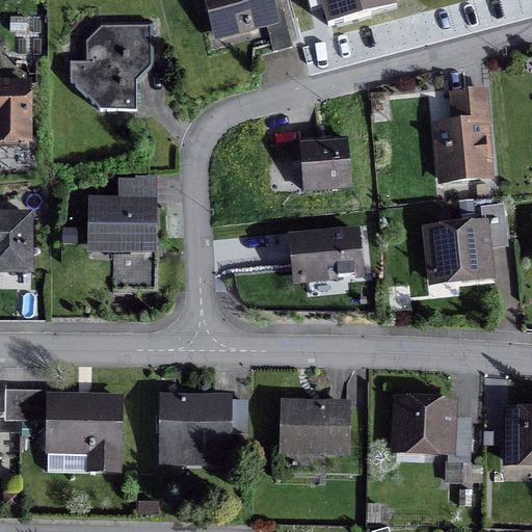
[(207,0),(216,32),(241,25),(243,30),(264,25),(272,54),(290,49),(281,12),(269,16),(265,0),(207,0)]
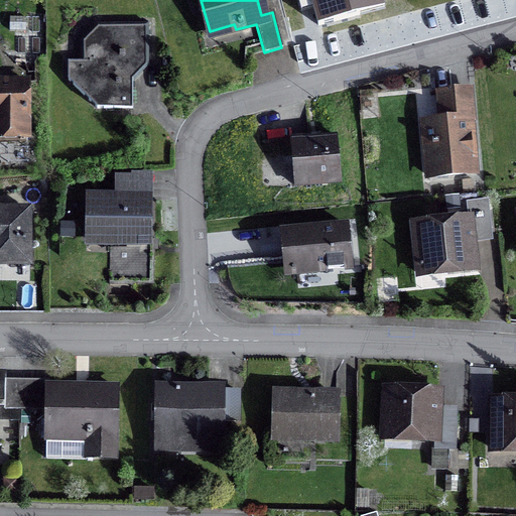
[(67,81),(95,110),(130,110),(130,60),(147,60),(146,24),(106,25),(94,36),(94,55),(87,62),(67,62),(67,81)]
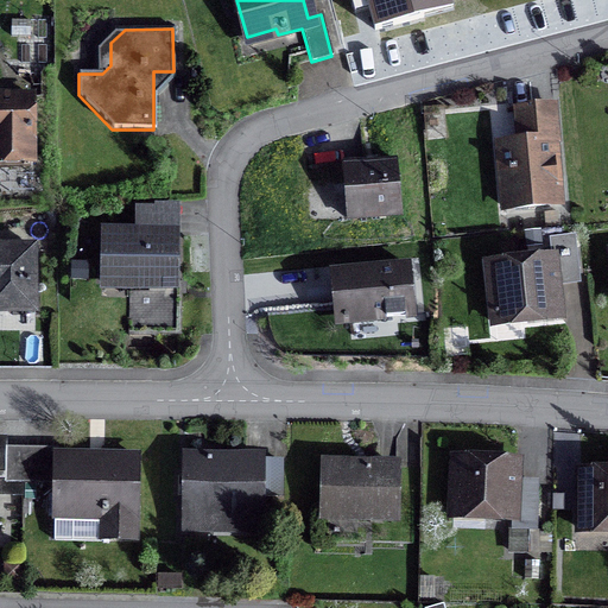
[(31,97),(0,97),(0,163),(31,163),(31,97)]
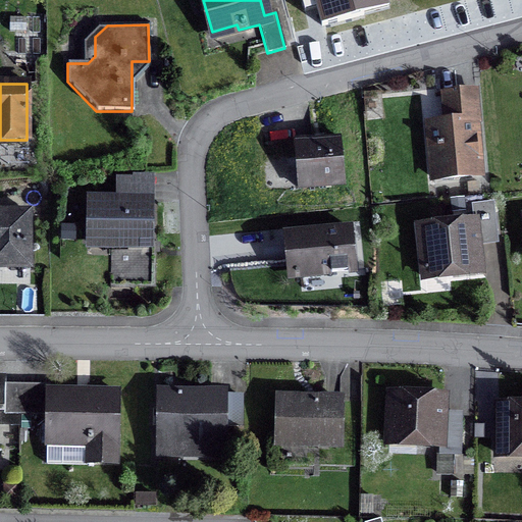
[(478,176),(471,91),(441,94),(445,123),(427,125),(432,180),(478,176)]
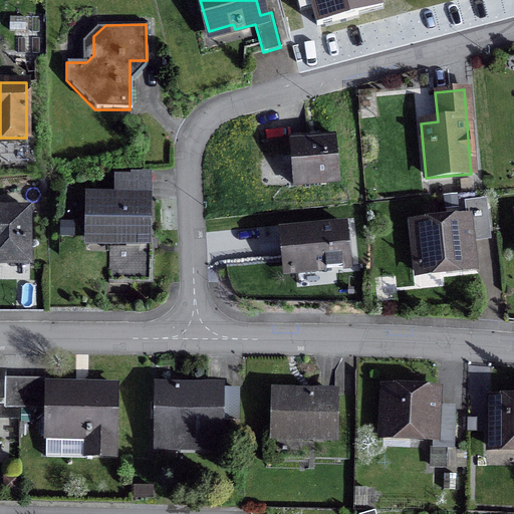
[(289,141),(293,187),(337,183),(333,138),(289,141)]
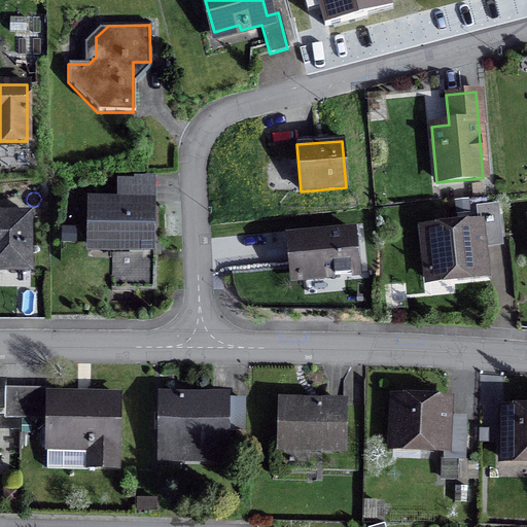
[(117,244),(117,249),(151,250),(151,205),(123,205),(123,202),(88,202),(86,243),(117,244)]
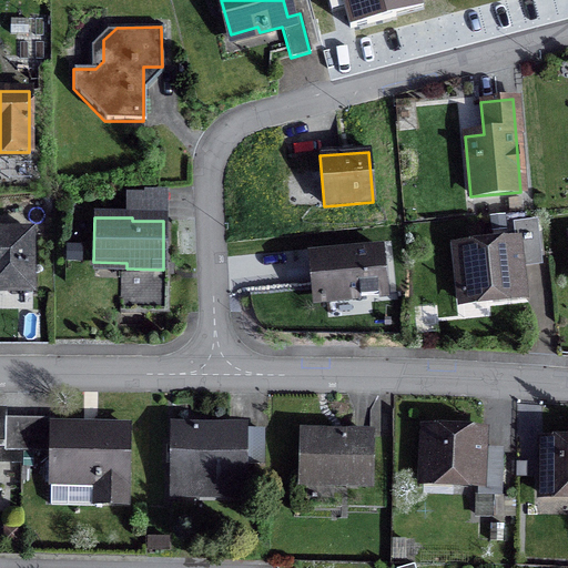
[(515,242),(454,249),(460,304),(521,297),(517,260),(538,257),(535,222),(513,224),(515,242)]
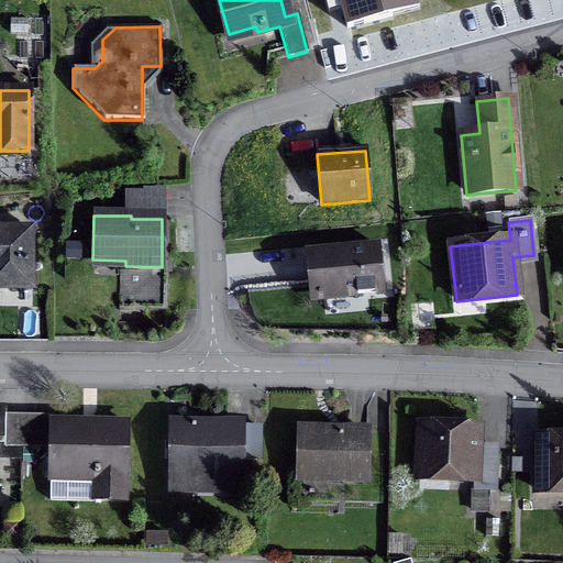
[(30,231),(0,230),(0,273),(0,274),(0,287),(30,287),(30,231)]
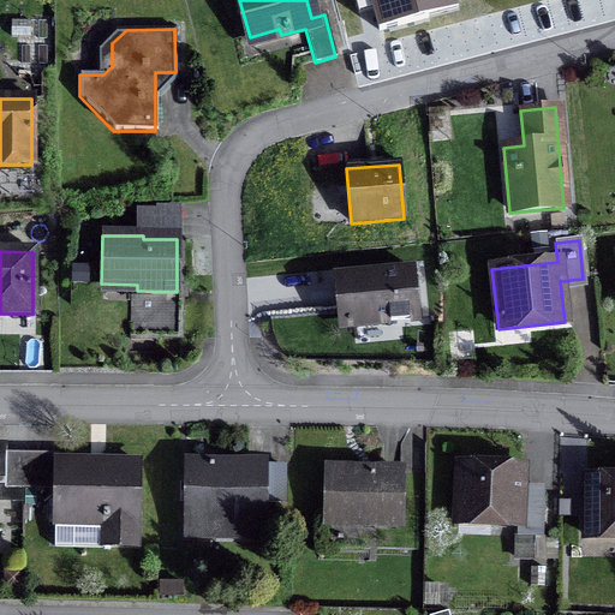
[(413,272),(340,279),(345,327),(418,320),(413,272)]
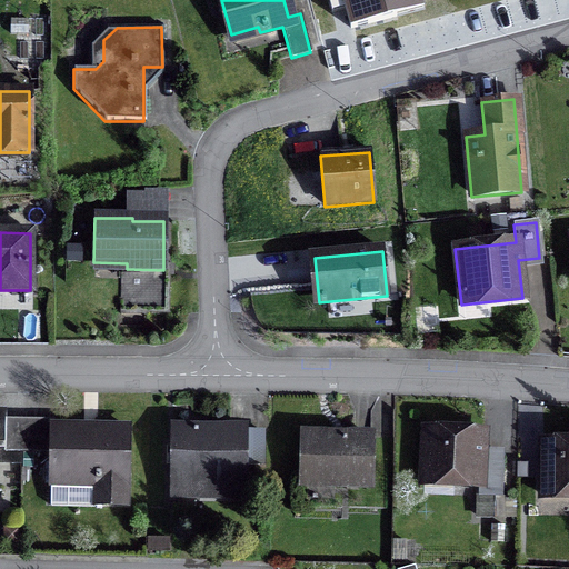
[(5,420),(5,452),(20,452),(21,421),(5,420)]
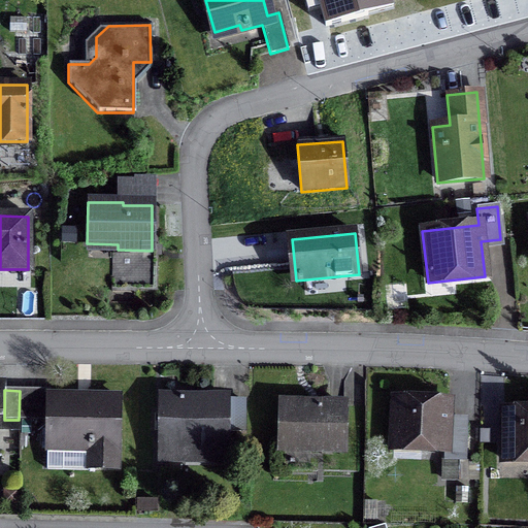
[(47,396),(47,391),(20,391),(19,420),(46,421),(47,396)]
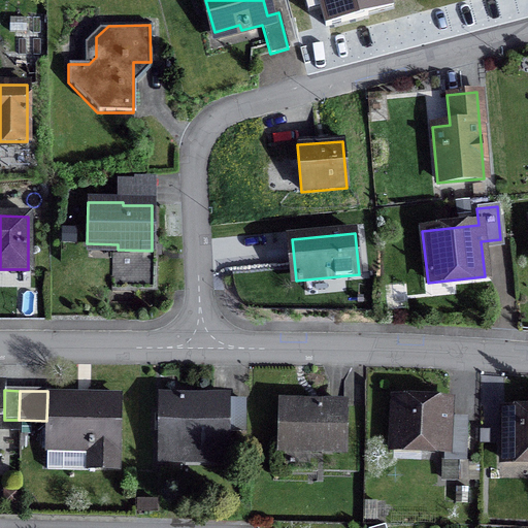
[(116,469),(118,398),(47,396),(46,421),(46,450),(87,451),(87,468),(116,469)]
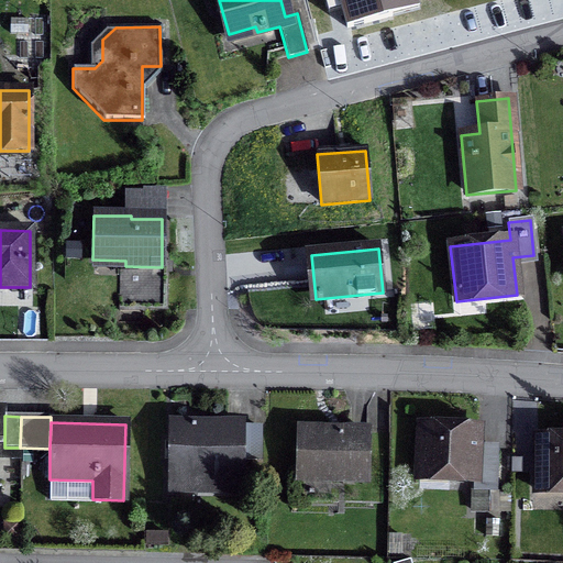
[(241,428),(241,424),(169,423),(168,492),(195,492),(196,477),(241,478),(241,461),(257,461),(257,428),(241,428)]
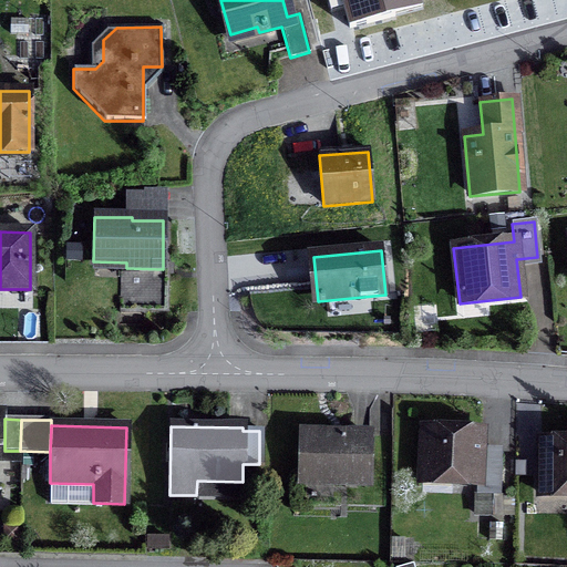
[(480,459),(481,432),(423,430),(421,483),(476,484),(475,515),(490,516),(491,495),(497,495),(500,459),(480,459)]
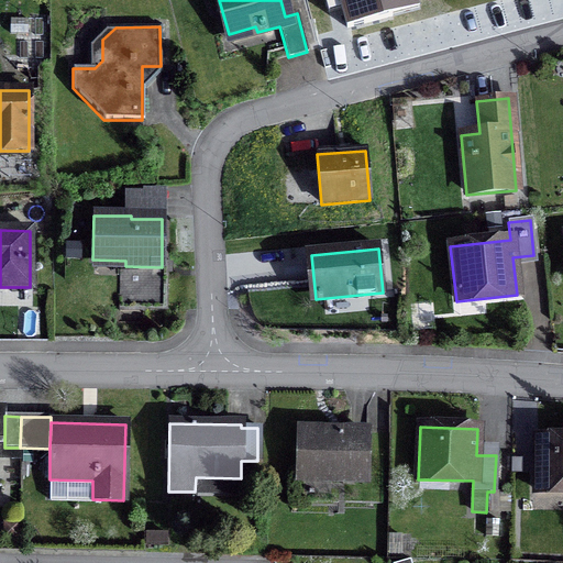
[(330,430),(298,429),(297,474),(329,475),(329,481),(366,482),(366,433),(330,432),(330,430)]
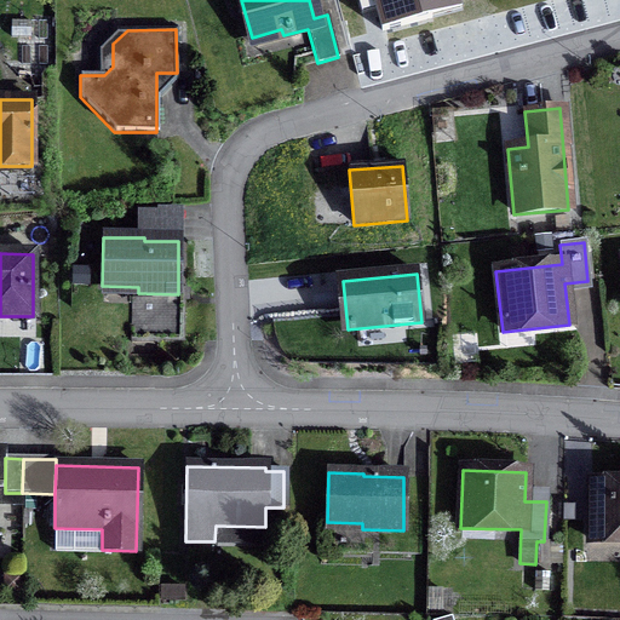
[(619,483),(590,483),(589,541),(619,541),(619,483)]
